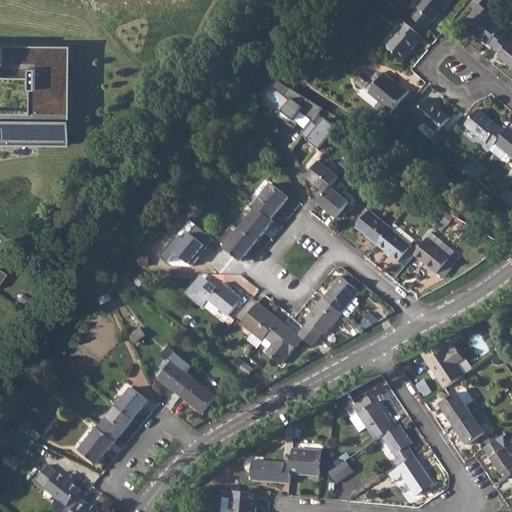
[(419,8),(412,16),(426,28),(450,0),(422,0),(417,6),(419,8)]
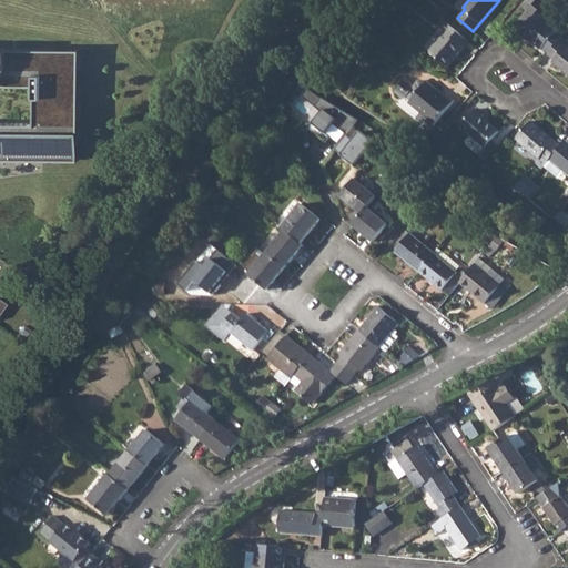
[(537,13),(524,29),(521,31),(543,49),(543,48),(549,53),(561,40),(564,37),(557,31),(558,30),(537,13)]
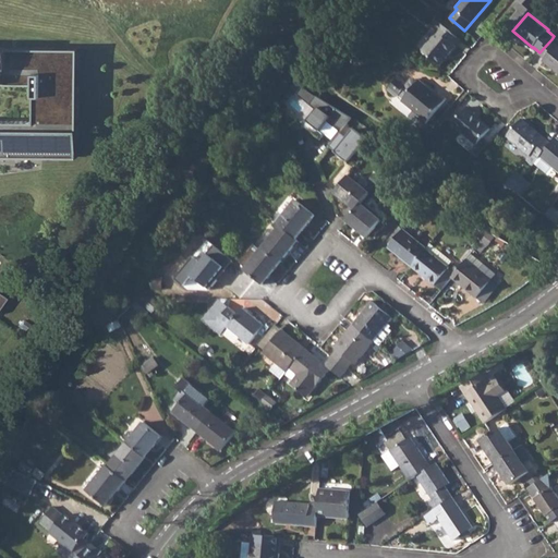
[(437,32),(422,50),(439,64),(456,46),(455,45),(459,39),(440,23),(435,28),(437,32)]
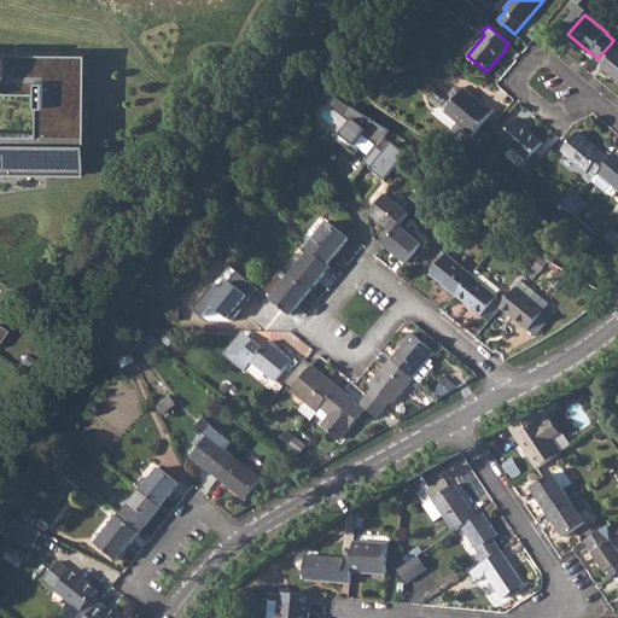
[(598,58),(596,59),(604,65),(601,68),(617,81),(617,50),(611,44),(598,58)]
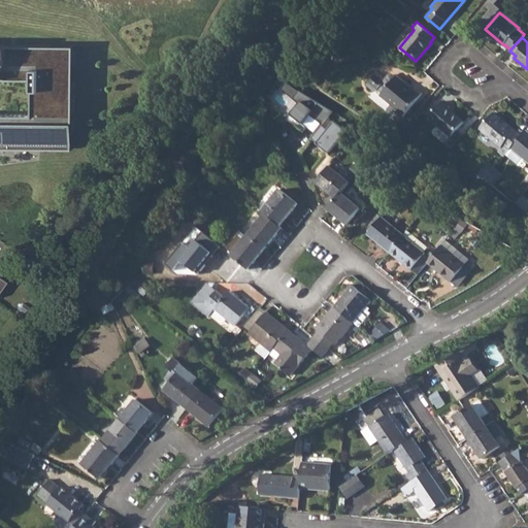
[(0,145),(76,147),(76,42),(0,40),(0,145)]
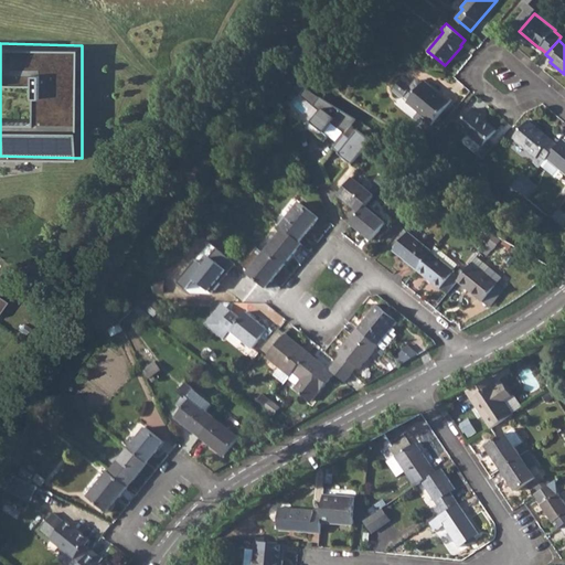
[(404,77),(394,91),(403,97),(404,95),(409,99),(408,102),(425,116),(423,118),(430,125),(451,99),(445,93),(443,95),(425,81),(424,83),(420,80),(417,80),(413,85),(404,77)]
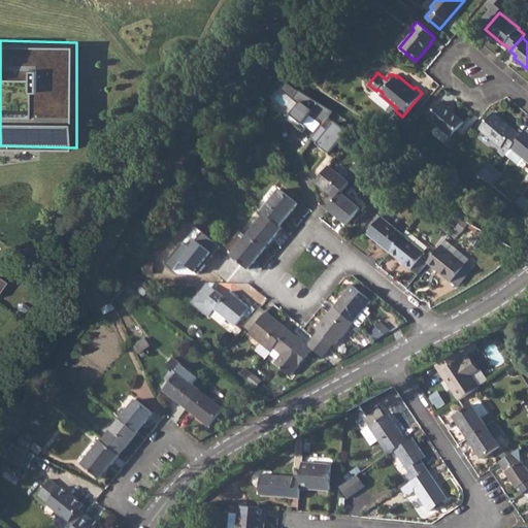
[(299,92),(293,99),(300,104),(288,120),(303,132),(307,128),(303,124),(310,116),(324,123),(332,111),(299,92)]
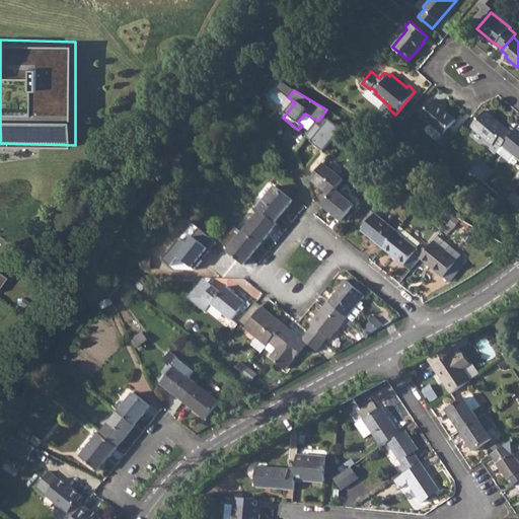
[(446,110),(441,106),(442,105),(443,104),(436,98),(422,116),(444,134),(456,120),(446,110)]
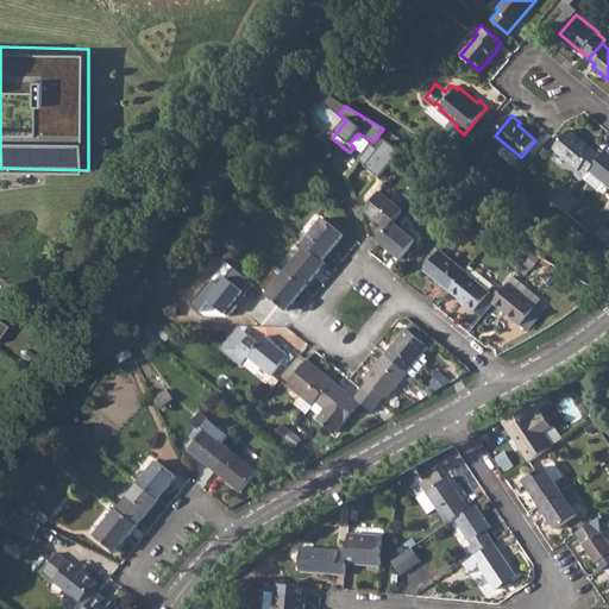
[(582,167),(590,171),(602,157),(570,130),(554,149),(578,170),(582,167)]
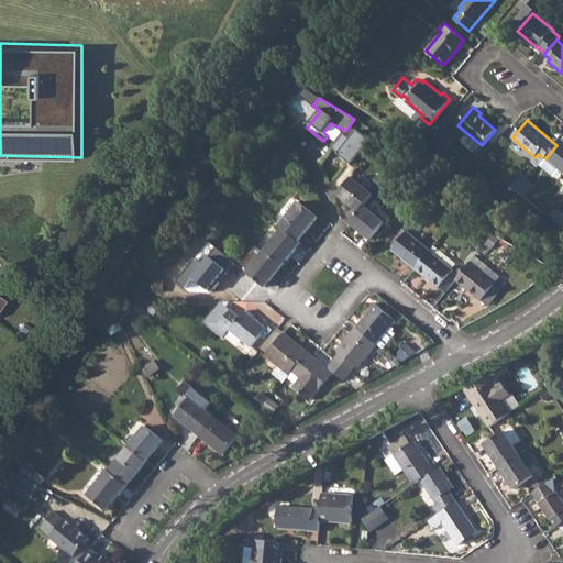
[(342,134),(331,147),(351,164),(368,142),(357,133),(350,141),(342,134)]
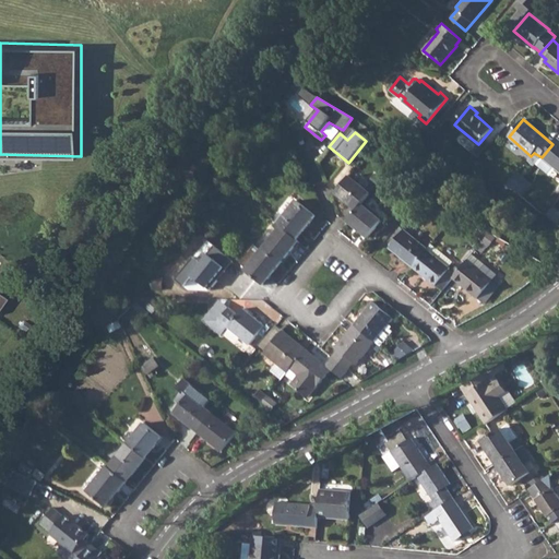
[(552,144),(542,157),(558,171),(558,139),(558,138),(552,144)]
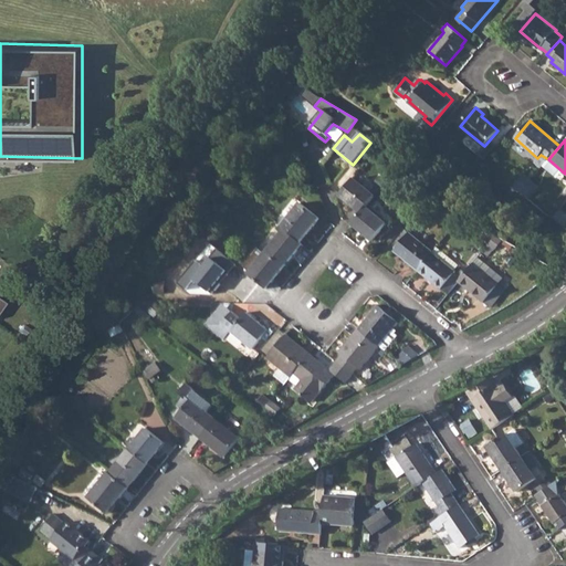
[(339,195),(362,213),(366,207),(376,196),(354,178),(339,195)]
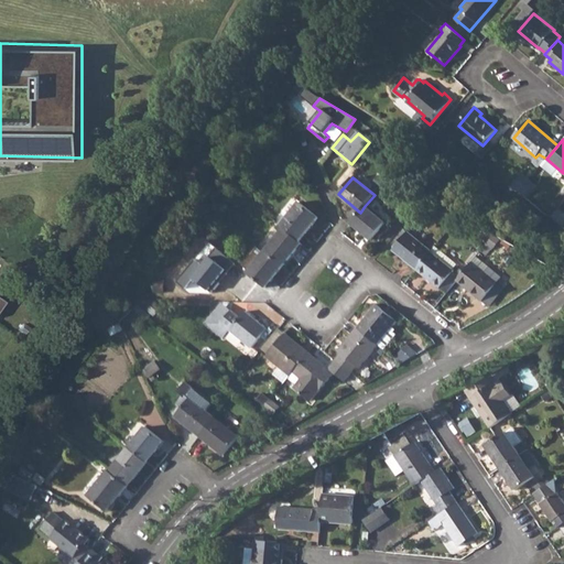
[(300,202),(281,226),(284,228),(300,241),(320,217),(300,202)]
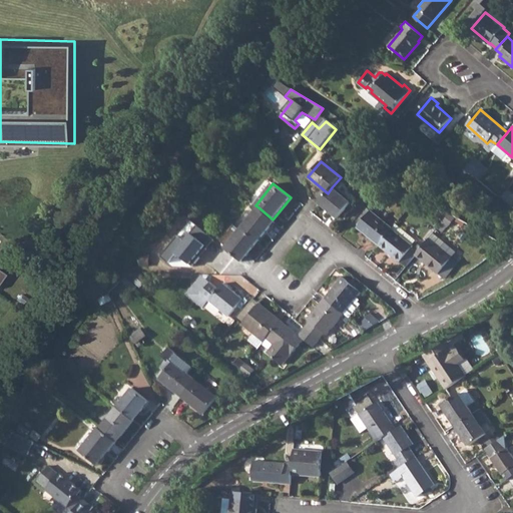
[(328,193),(320,202),(339,217),(351,202),(332,187),(328,193)]
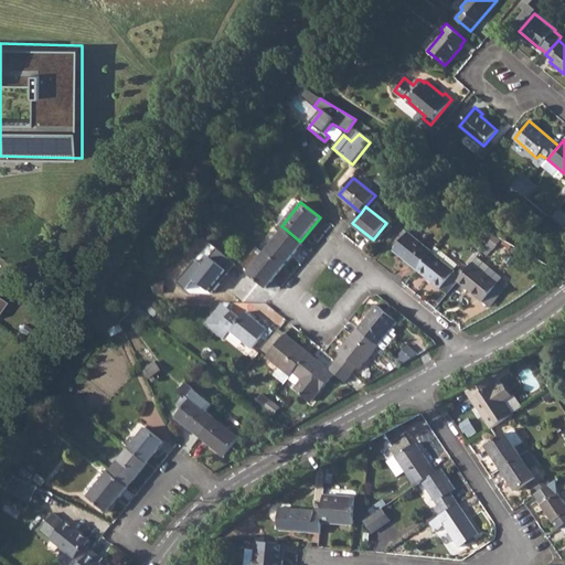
[(285,228),(265,252),(284,267),(304,244),(300,242),(285,228)]
